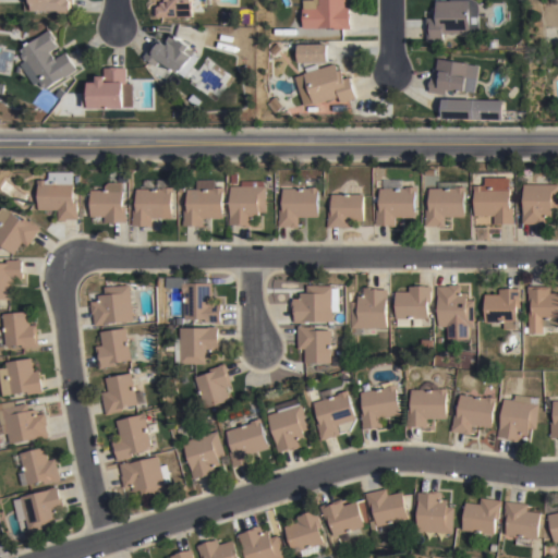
[(32,0),(74,0),(74,14),(58,14),(58,8),(32,9),(32,0)]
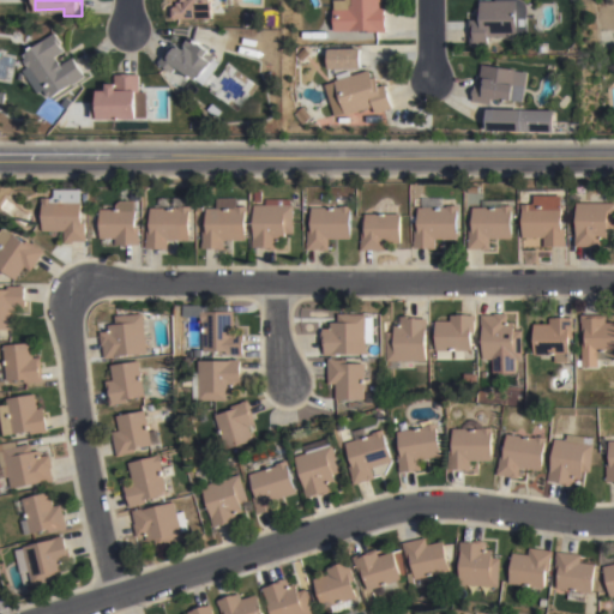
[(212,0),(212,17),(173,18),(173,0),(212,0)]
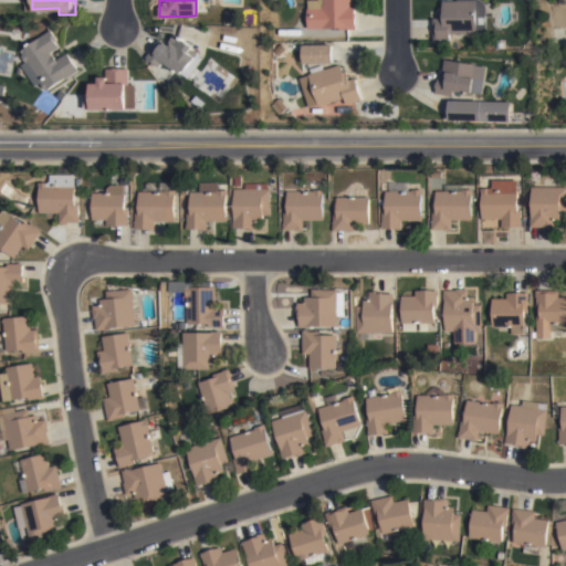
[(307,0),(350,0),(350,4),(355,4),(356,28),(338,29),(338,27),(307,28),(306,8),(307,8),(307,0)]
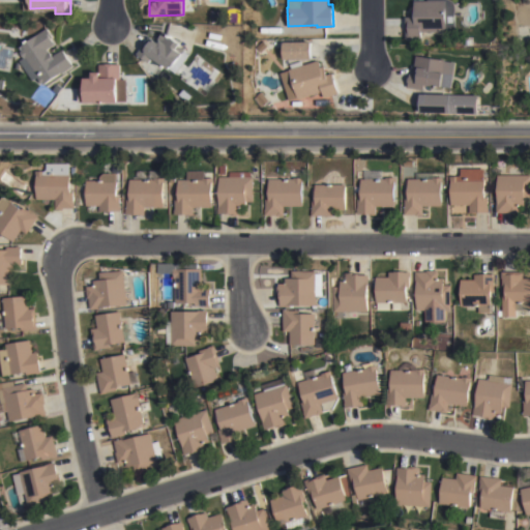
[(445,0),(446,30),(420,31),(421,37),(405,37),(404,17),(411,16),(411,6),(414,6),(414,0),(445,0)]
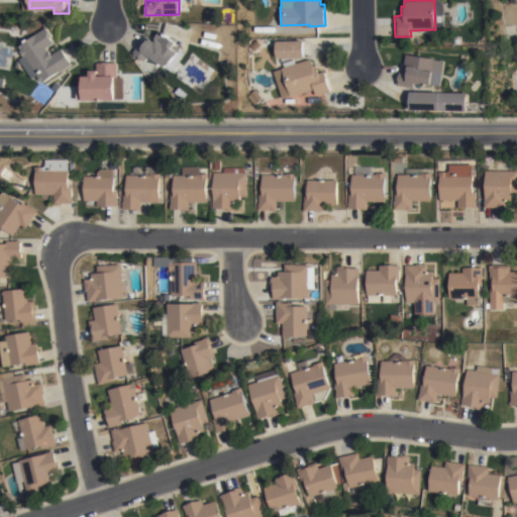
[(441,0),(442,1),(443,5),(444,9),(443,14),(444,23),(443,26),(442,29),(435,29),(434,0),(441,0)]
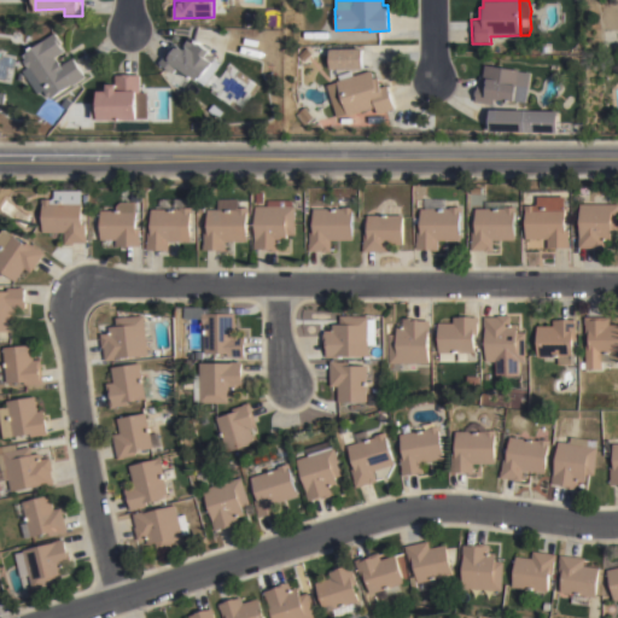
[(63,44),(60,45),(65,52),(57,58),(62,65),(73,57),(86,77),(73,87),(71,85),(51,98),(50,97),(48,98),(42,89),(38,89),(27,73),(15,69),(18,57),(24,59),(22,54),(56,31),(63,44)]
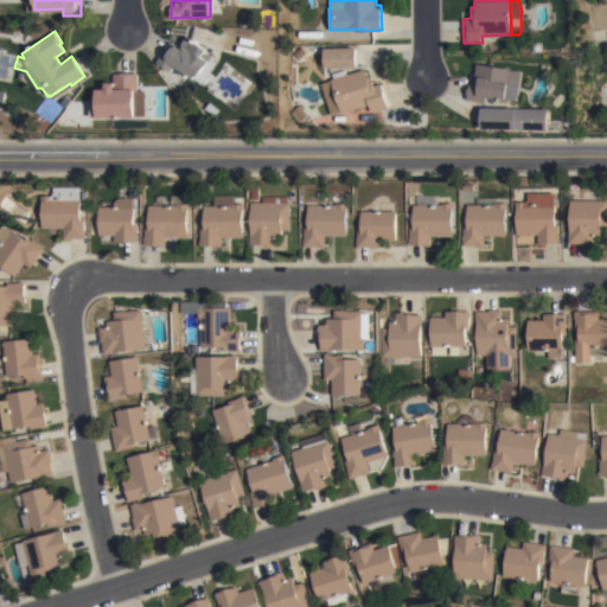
[(212,66),(202,82),(176,64),(171,70),(158,62),(166,49),(170,51),(176,43),(183,48),(186,43),(184,40),(189,34),(208,49),(205,52),(212,57),(208,63),(212,66)]
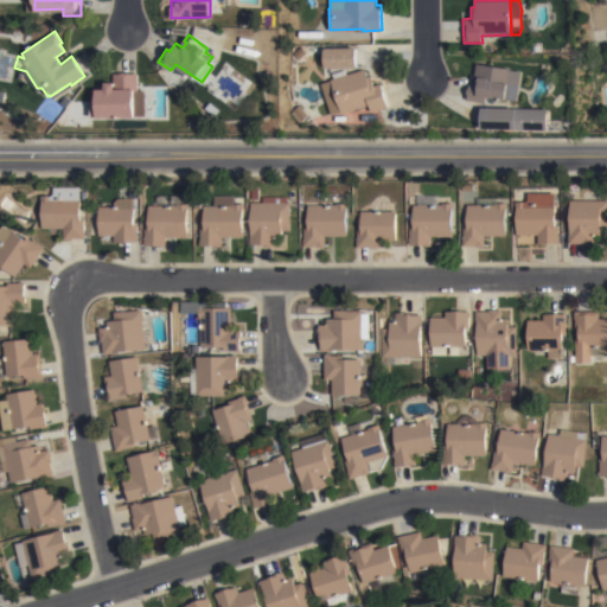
[(324,46),(356,45),(356,65),(324,66),(324,46)]
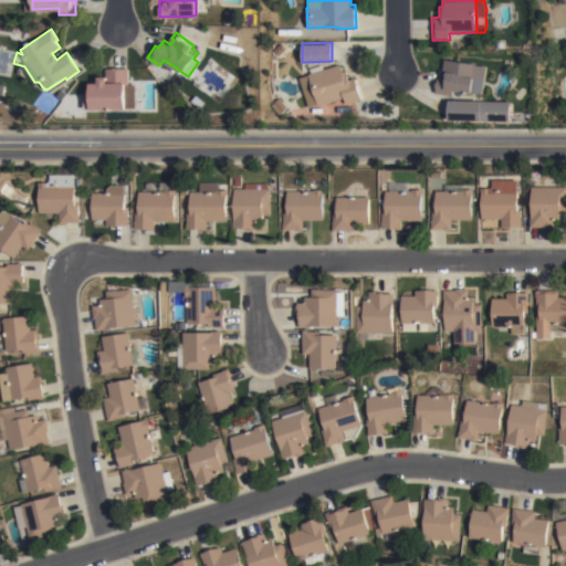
[(439,70),(442,70),(444,58),(486,64),(482,93),(453,90),(452,95),(436,92),(439,70)]
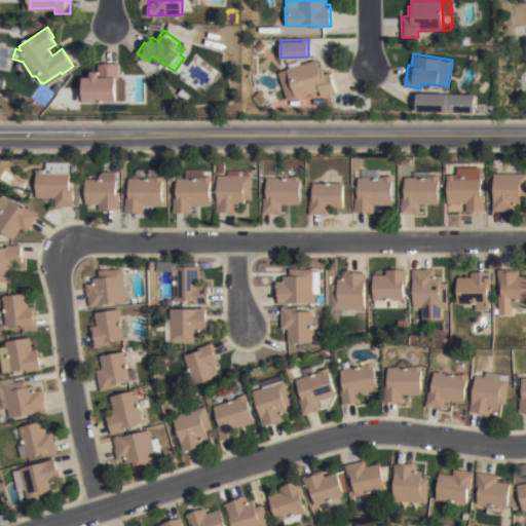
[(336,91),(321,97),(320,90),(295,98),(295,96),(286,99),(277,71),(316,60),(318,66),(322,65),(324,74),(330,72),(336,91)]
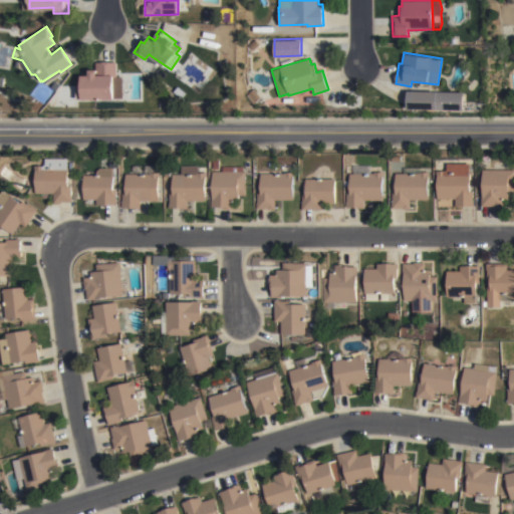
[(74,84),(81,84),(81,74),(88,74),(88,68),(94,68),(94,62),(115,61),(115,77),(113,77),(113,98),(75,99),(74,84)]
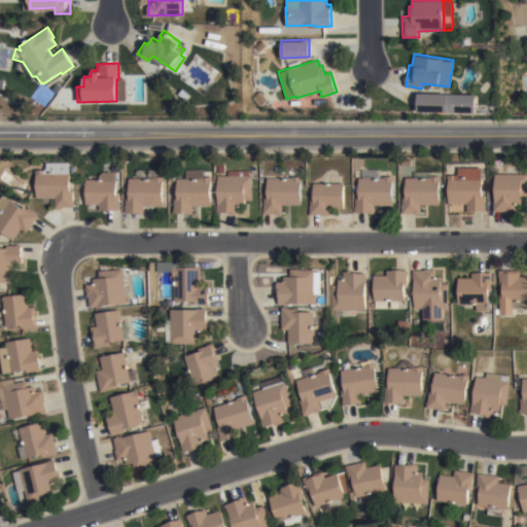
[(198,72),(202,75),(197,83),(192,80),(198,72)]
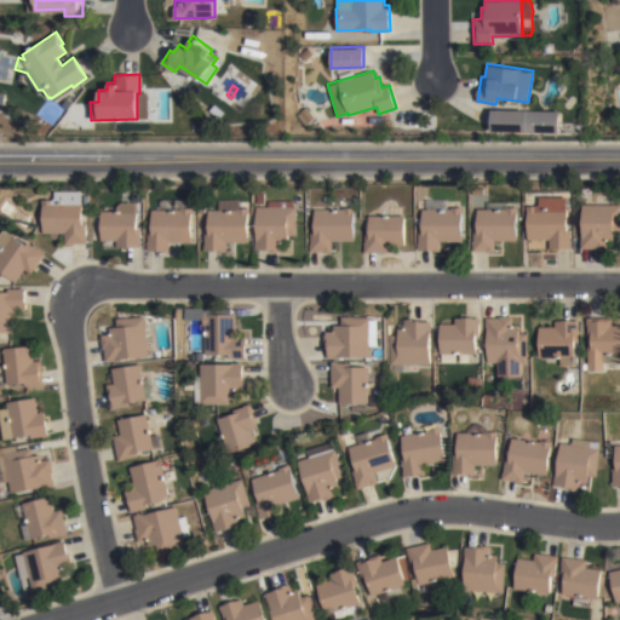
[(495,109),(560,110),(560,131),(494,131),(495,109)]
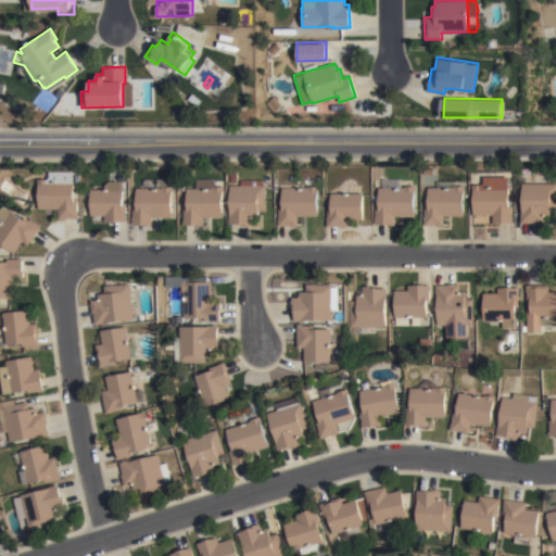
[(74,171),(74,201),(77,201),(77,218),(58,218),(58,209),(38,210),(37,179),(49,178),(49,171),(74,171)]
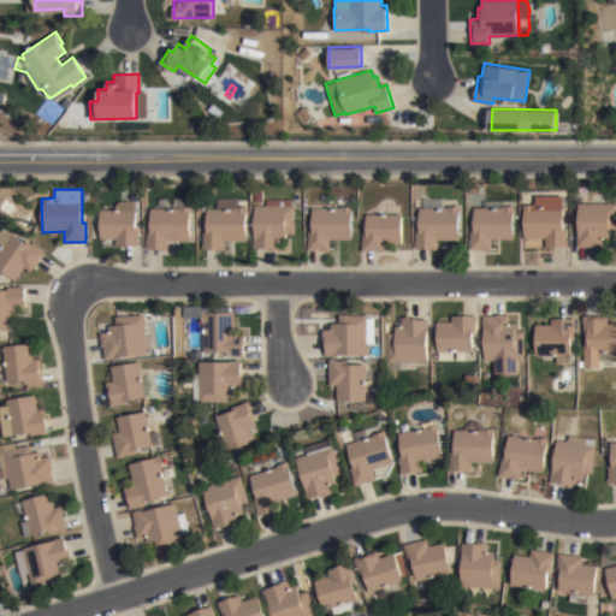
[(563,195),(563,229),(567,229),(567,247),(545,247),(545,238),(523,238),(523,205),(534,205),(534,195),(563,195)]
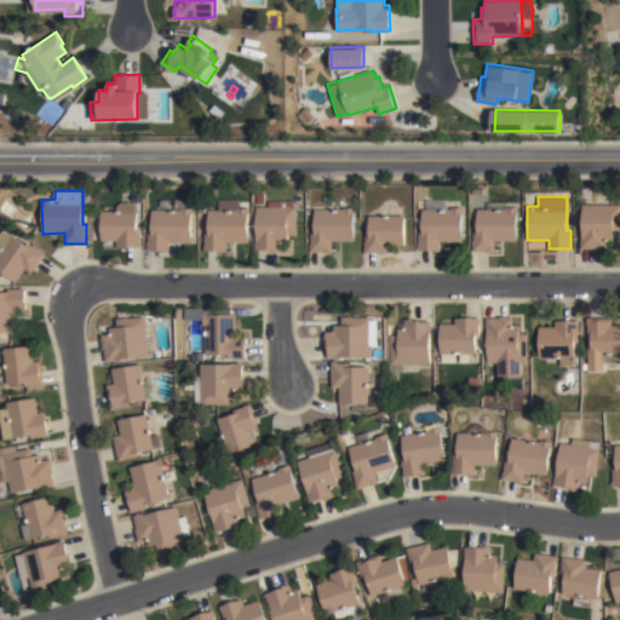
[(191,242),(170,242),(170,251),(148,251),(148,233),(151,233),(151,210),(161,210),(161,199),(185,199),(184,207),(191,207),(191,210),(191,242)]
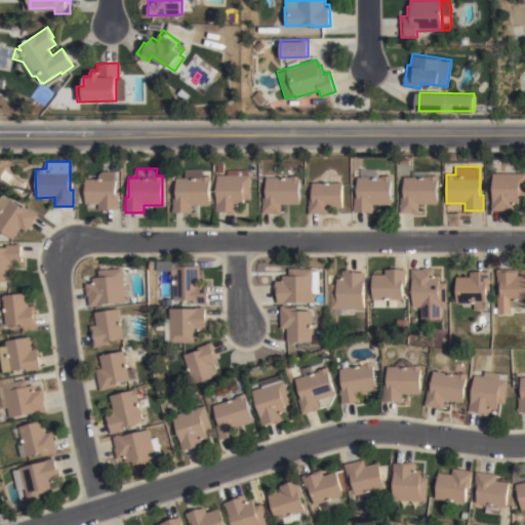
[(185,168),(202,169),(202,175),(209,176),(209,205),(191,204),(191,212),(171,212),(172,198),(174,198),(175,177),(185,177),(185,168)]
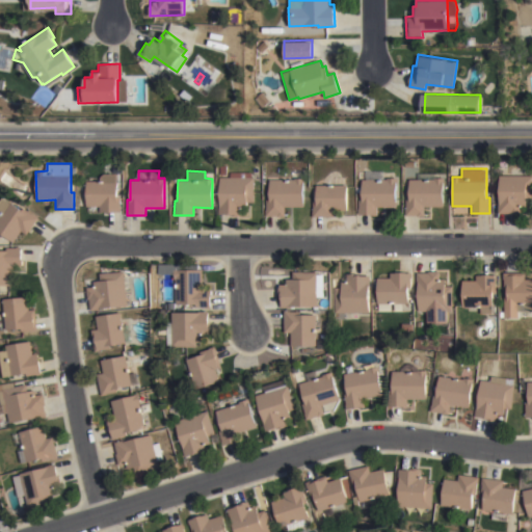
[(362,179),(366,179),(366,171),(383,171),(383,180),(386,180),(386,178),(397,178),(396,207),(377,207),(377,215),(357,214),(358,200),(361,200),(361,196),(355,196),(355,186),(362,187),(362,179)]
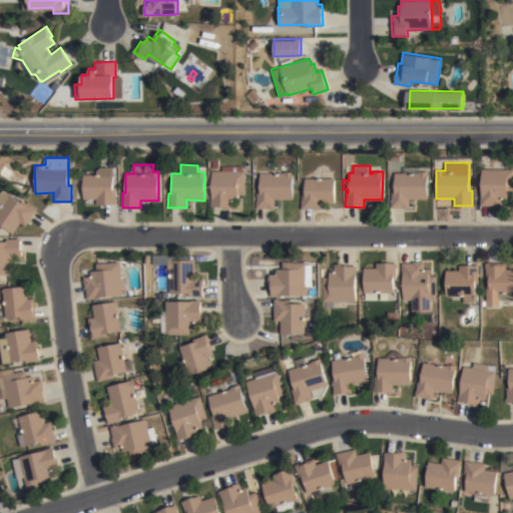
[(98,174),(98,166),(114,166),(113,189),(117,189),(117,204),(97,203),(97,199),(83,198),(83,174),(98,174)]
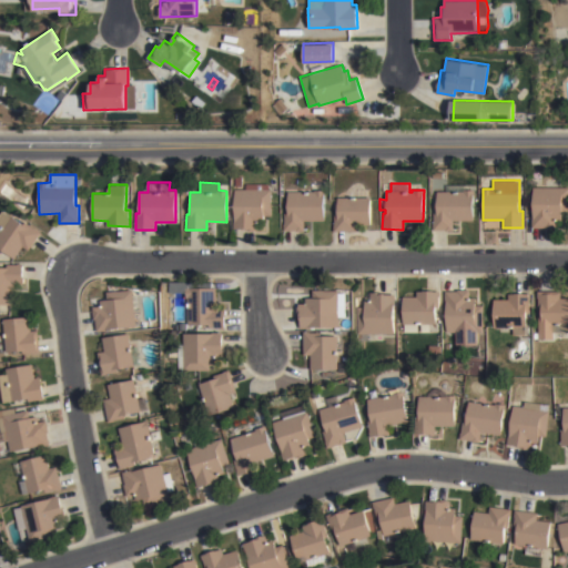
[(245,189),(245,184),(269,184),(269,189),(271,189),(271,215),(263,215),(263,223),(259,223),(259,231),(246,231),(246,229),(233,229),(234,189),(245,189)]
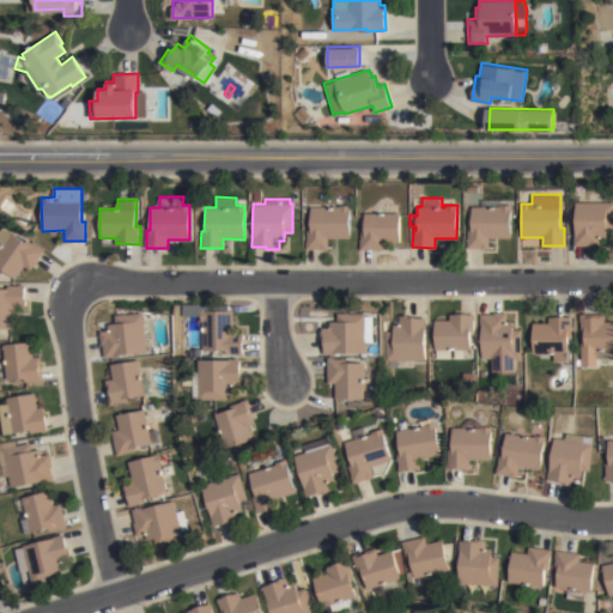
[(471,206),(481,206),(481,199),(505,199),(505,205),(510,205),(511,238),(489,238),(489,248),(467,248),(467,240),(467,230),(471,230),(471,211),(471,206)]
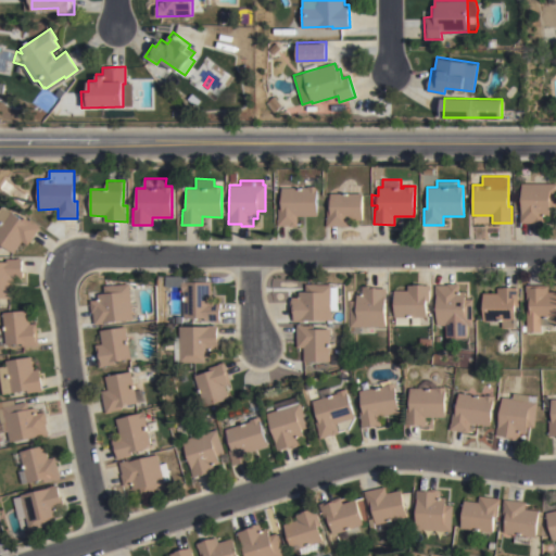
[(555,182),(555,209),(551,209),(551,216),(545,216),(545,223),(521,223),(521,182),(555,182)]
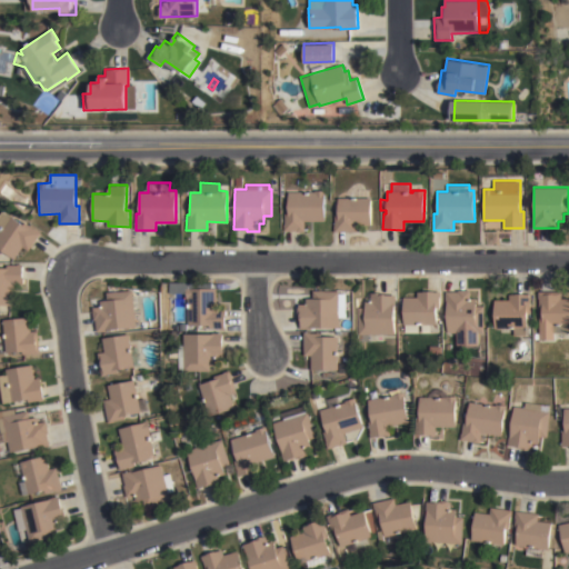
[(371,198),(371,225),(357,226),(357,231),(335,232),(335,215),(337,215),(337,198),(356,198),(356,189),(368,189),(368,198),(371,198)]
